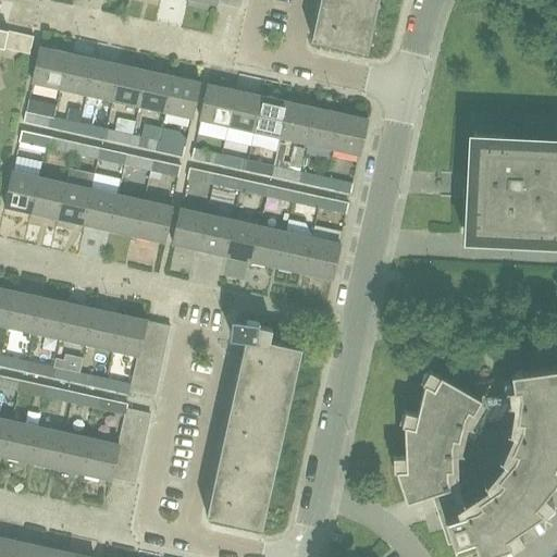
[(325,0),(318,38),(312,37),(311,39),(367,51),(378,0),(325,0)]
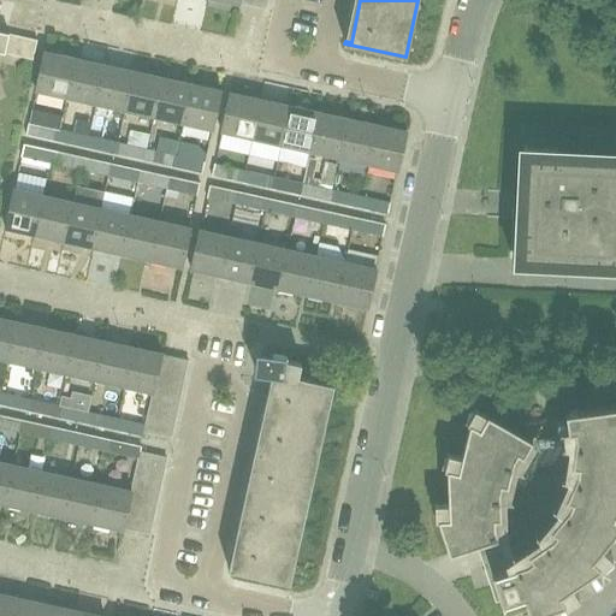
[(7,34),(4,53),(33,60),(37,42),(37,40),(33,39),(7,34)]
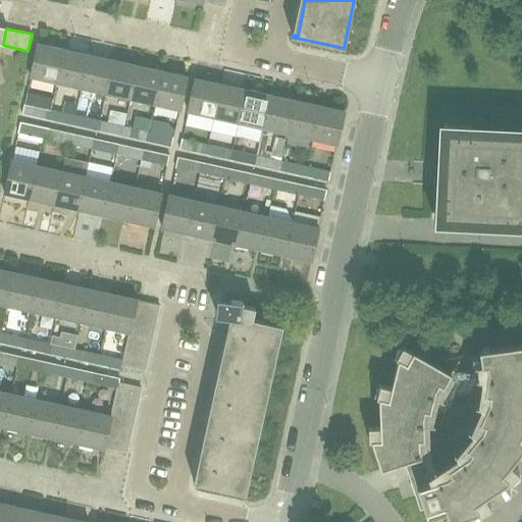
[(31,79),(55,84),(63,49),(38,43),(31,77),(31,79)]
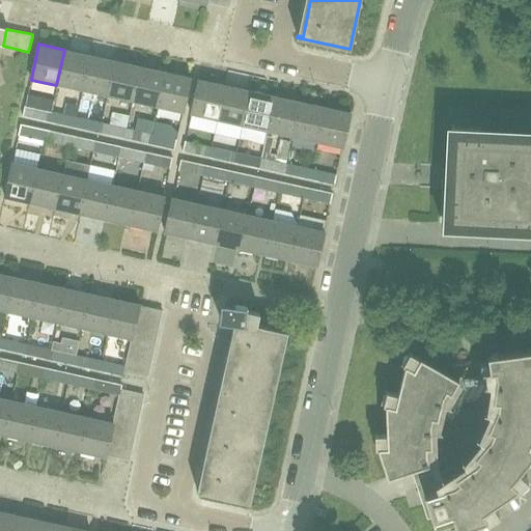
[(64,50),(56,85),(82,90),(89,55),(64,50)]
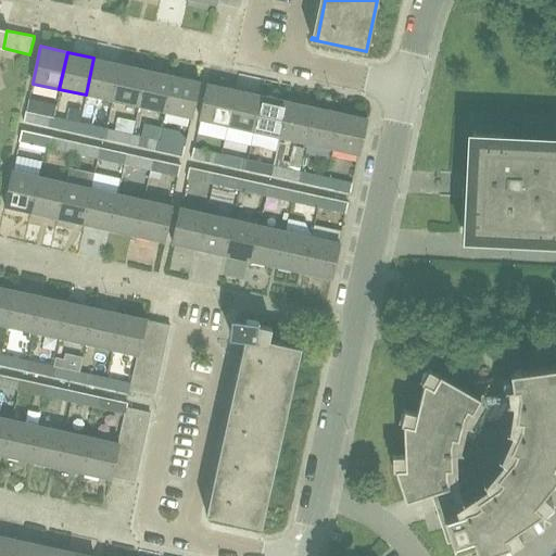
[(119,63),(93,58),(86,95),(112,101),(119,63)]
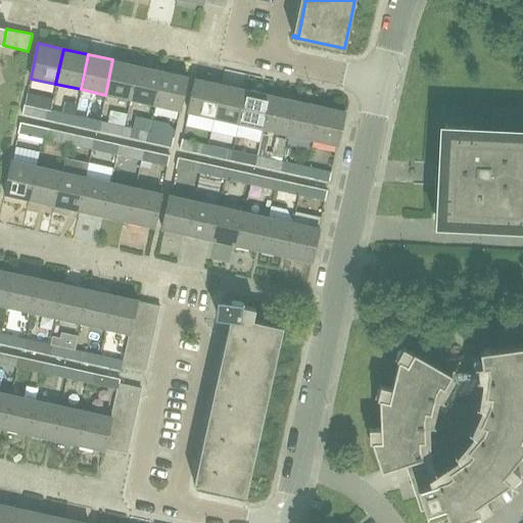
[(130,100),(138,65),(112,59),(105,95),(130,100)]
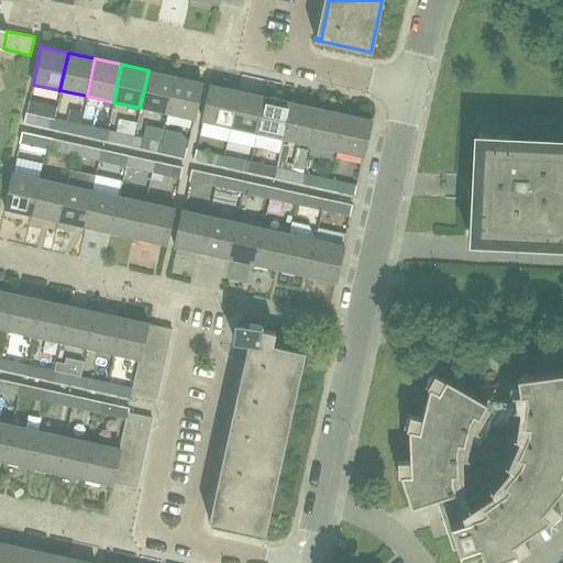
[(148,70),(140,108),(166,113),(175,76),(148,70)]
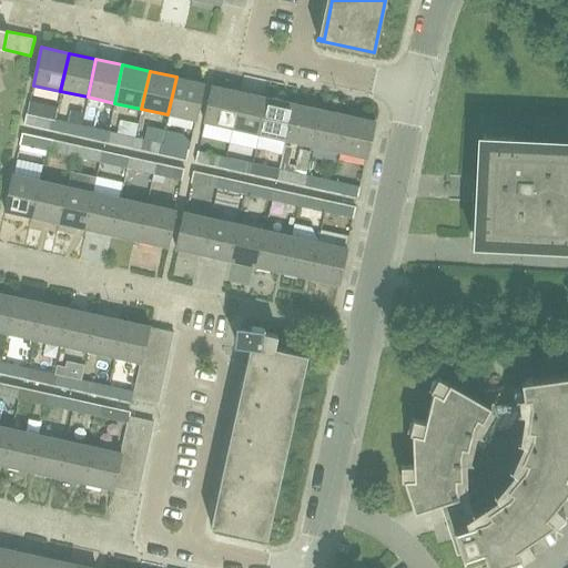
[(176,77),(168,114),(195,121),(204,83),(176,77)]
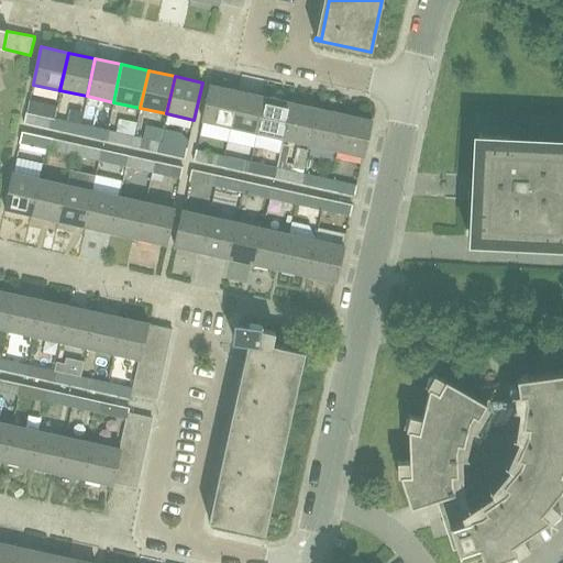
[(210,84),(202,122),(230,128),(238,90),(210,84)]
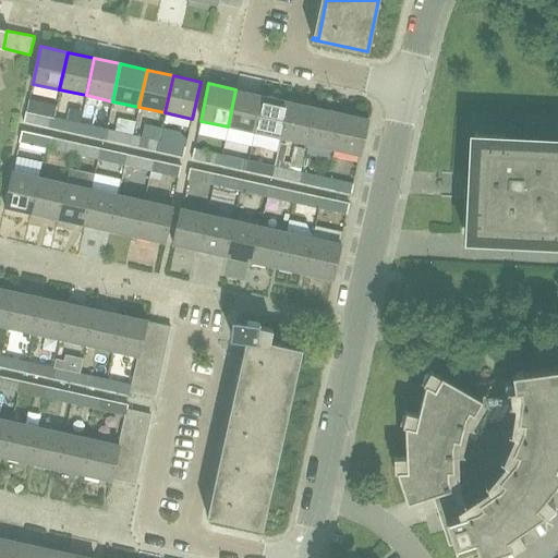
[(262,95),(235,89),(228,126),(254,132),(262,95)]
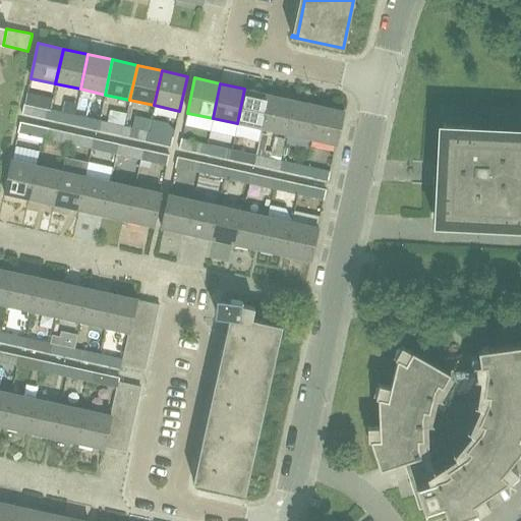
[(237,123),(262,129),(270,94),(244,89),(237,123)]
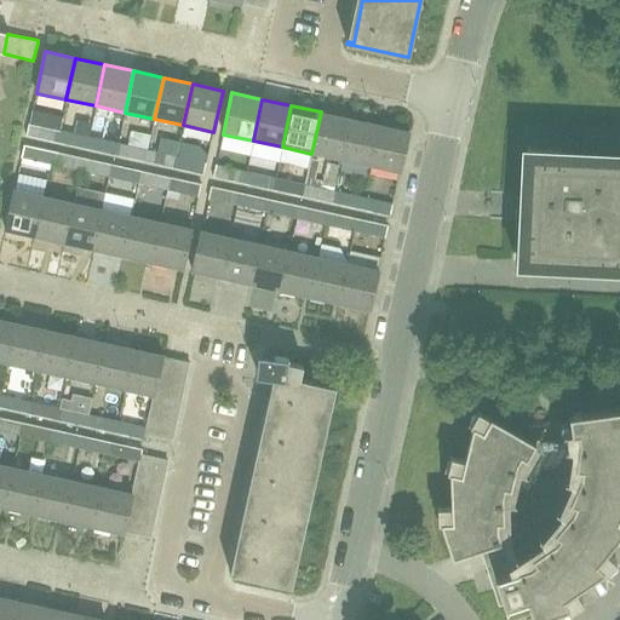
[(350,119),(321,112),(311,154),(340,160),(350,119)]
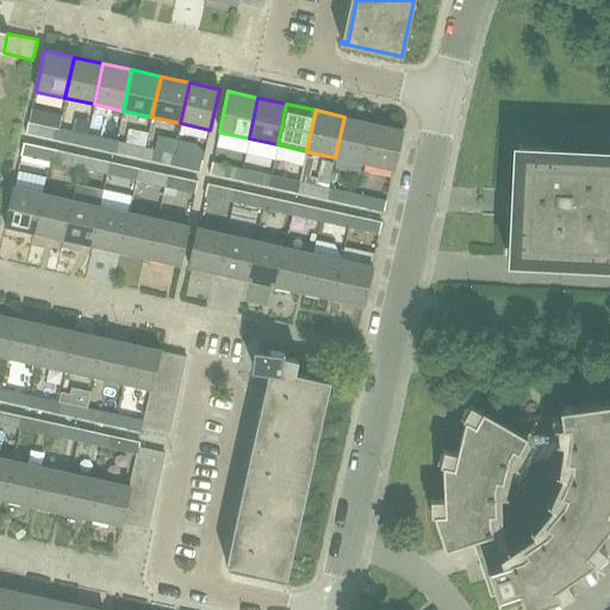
[(344,117),(335,157),(365,163),(373,123),(344,117)]
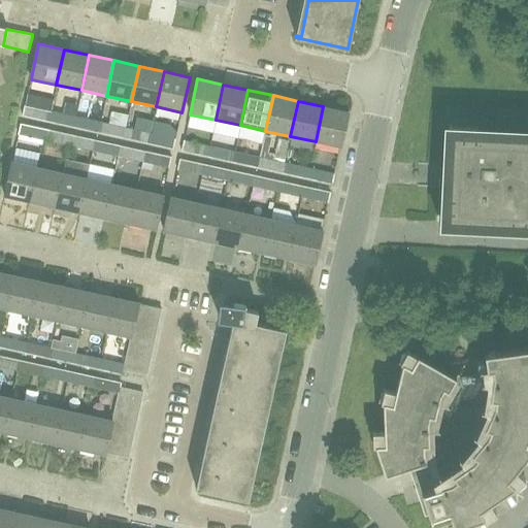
[(316,141),(340,147),(349,112),(323,106),(316,141)]
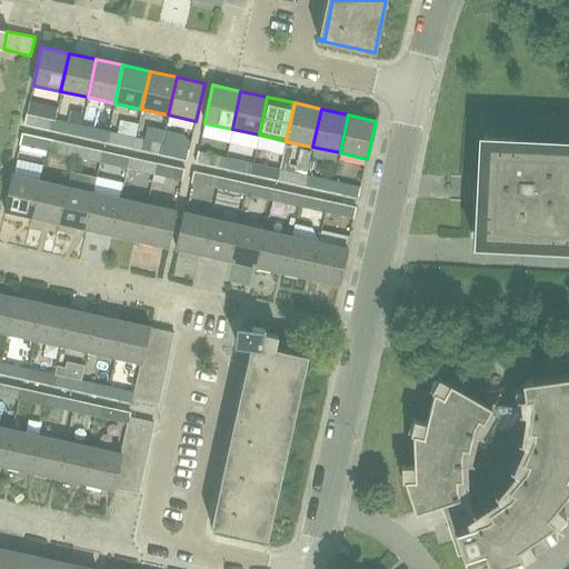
[(25,126),(51,132),(53,121),(27,116),(25,126)]
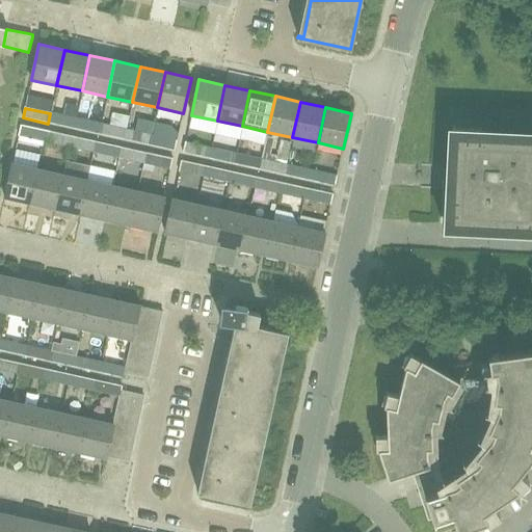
[(48,124),(73,129),(76,118),(50,113),(48,124)]
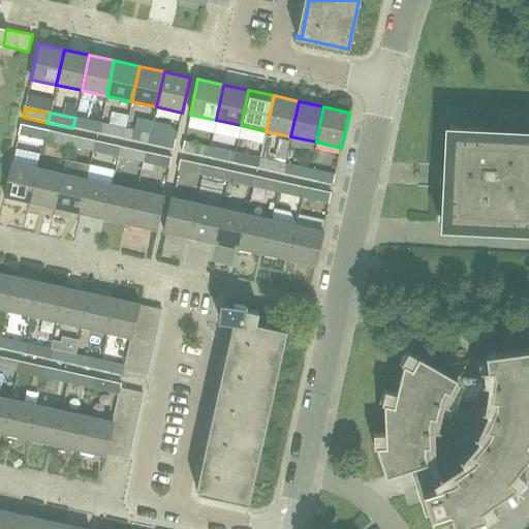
[(72,128),(98,133),(100,124),(75,118),(72,128)]
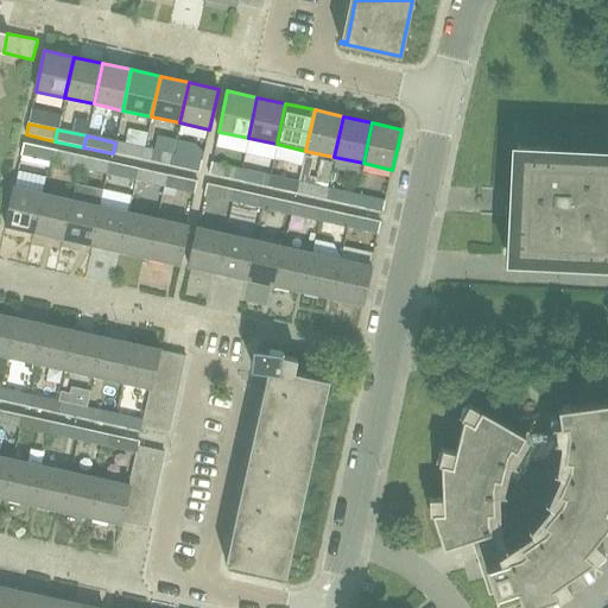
[(141,160),(144,149),(115,143),(113,153),(141,160)]
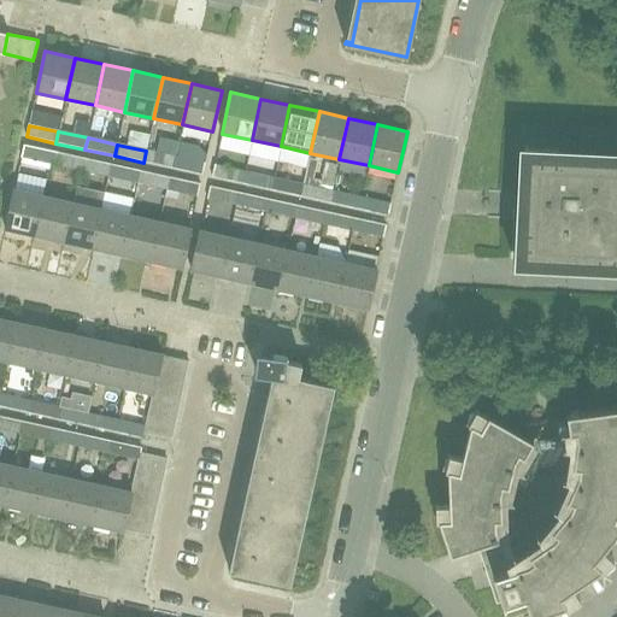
[(24,147),(22,159),(51,165),(53,153),(24,147)]
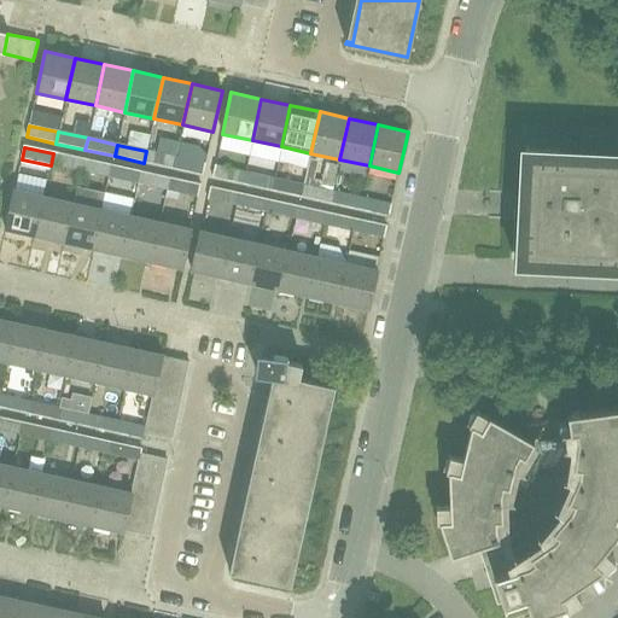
[(144,163),(173,169),(175,157),(146,151),(144,163)]
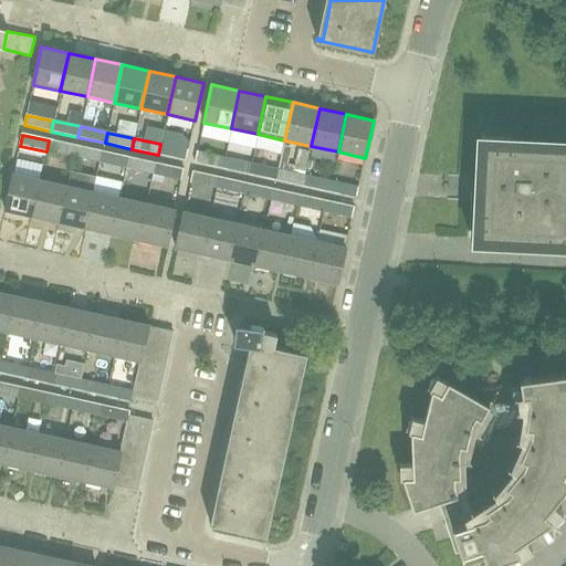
[(73,158),(76,147),(49,140),(46,152),(73,158)]
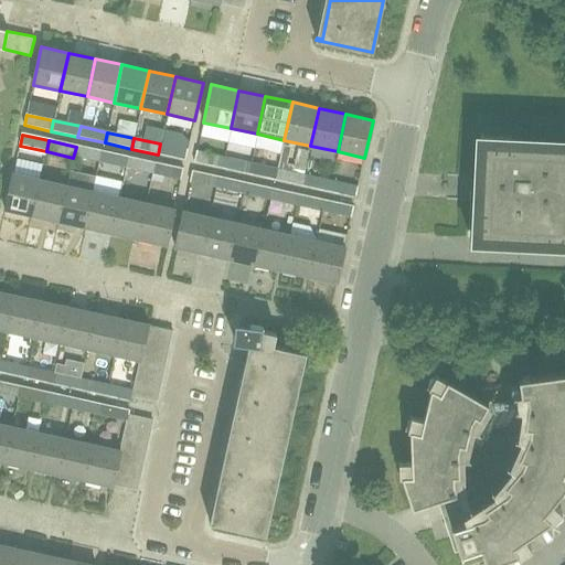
[(564,142),(509,140),(509,141),(509,145),(480,144),(477,206),(481,206),(479,241),(542,244),(542,240),(564,240),(564,142)]
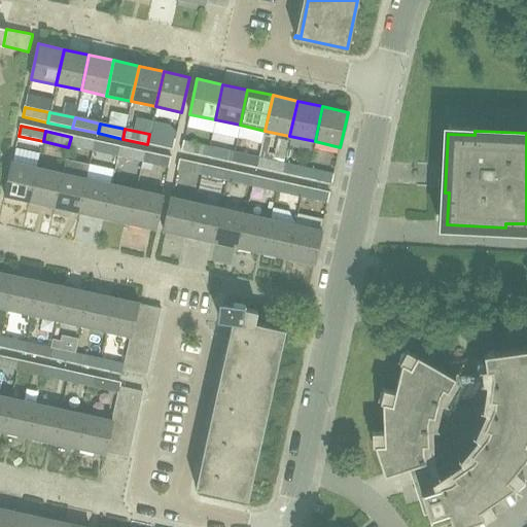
[(175,140),(149,134),(147,144),(173,149),(175,140)]
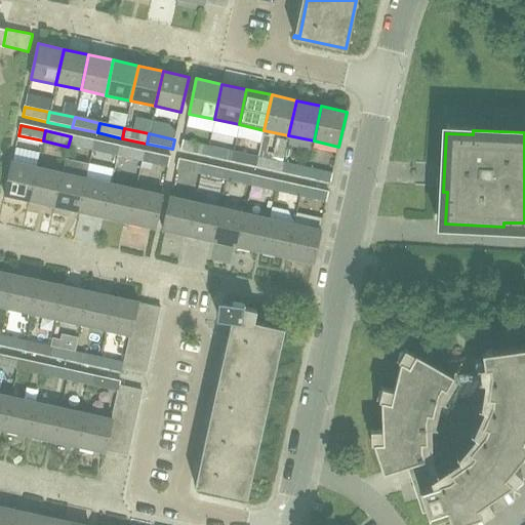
[(93,152),(95,142),(71,136),(68,147),(93,152)]
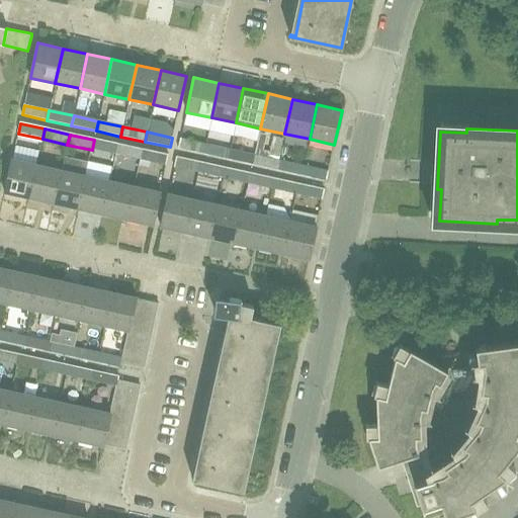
[(268,159),(254,156),(252,165),(277,171),(279,161),(278,161),(283,140),(273,137),(268,159)]
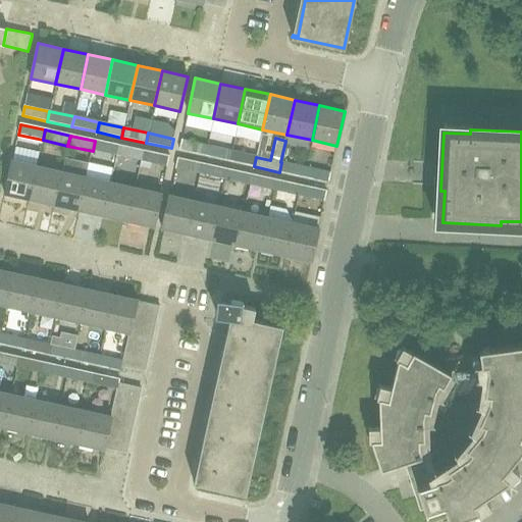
[(179,150),(205,156),(207,146),(181,140),(179,150)]
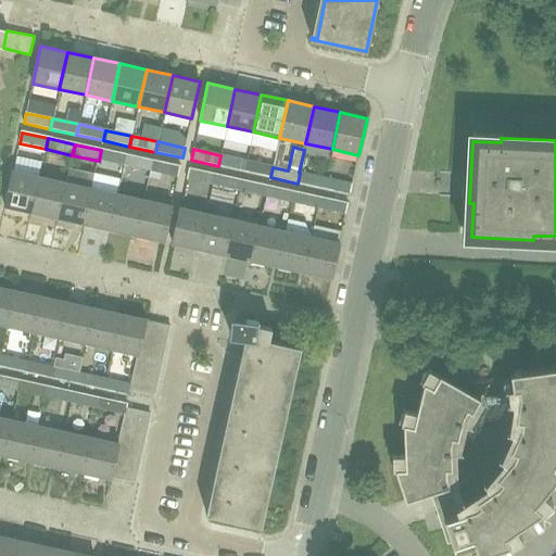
[(125,166),(127,155),(101,150),(99,161),(125,166)]
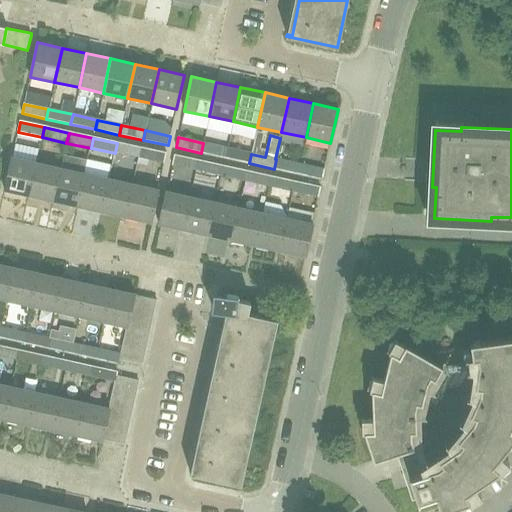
[(139,159),(141,149),(117,143),(115,153),(139,159)]
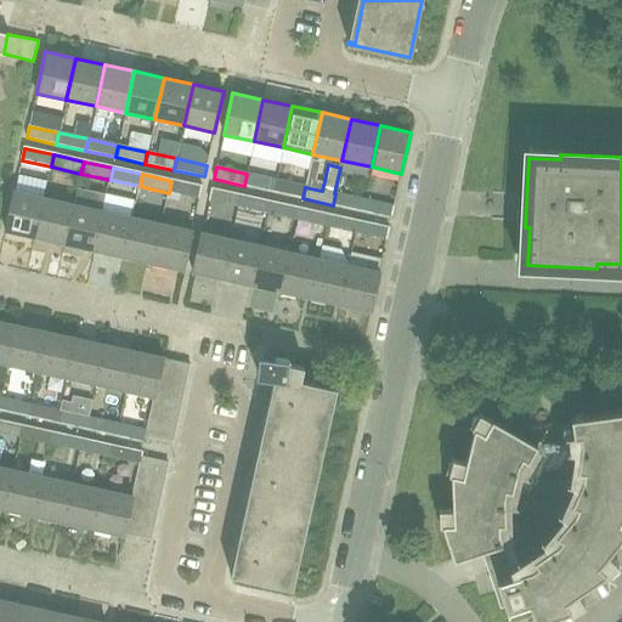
[(273,192),(276,180),(247,174),(244,186),(273,192)]
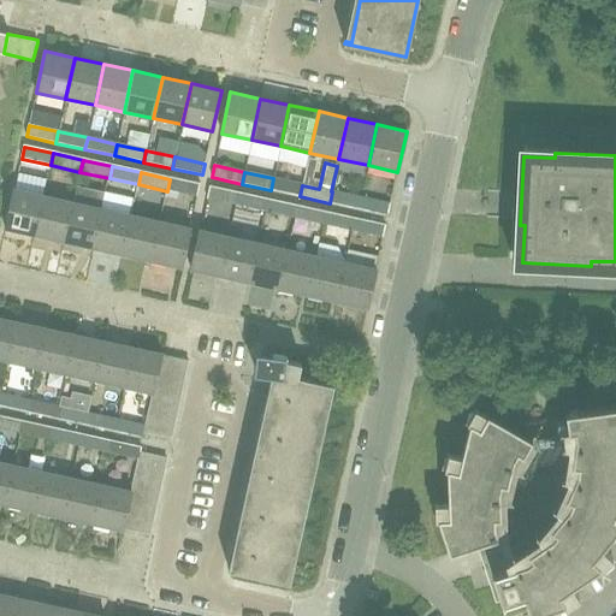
[(273,178),(271,190),(300,196),(302,185),(273,178)]
